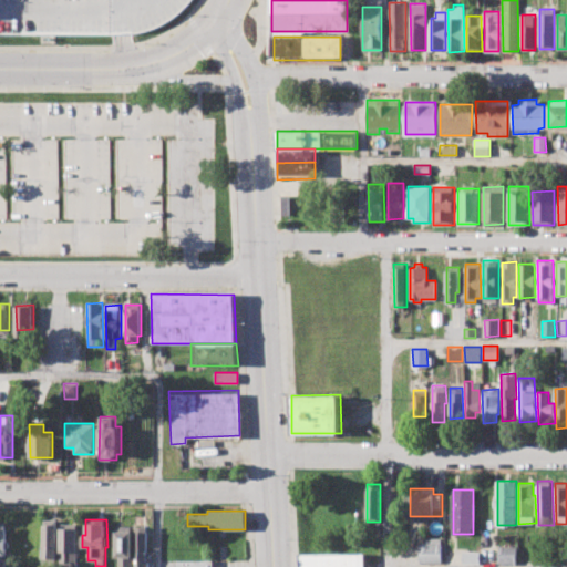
[(0,523),(0,566),(9,566),(9,527),(6,528),(6,523),(0,523)]
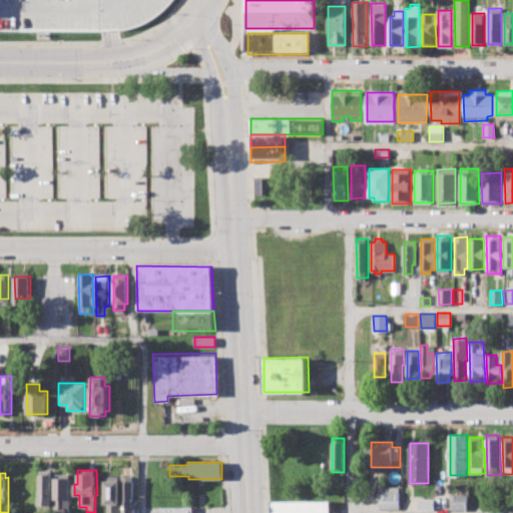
[(38,511),(38,473),(52,473),(52,511),(38,511)]
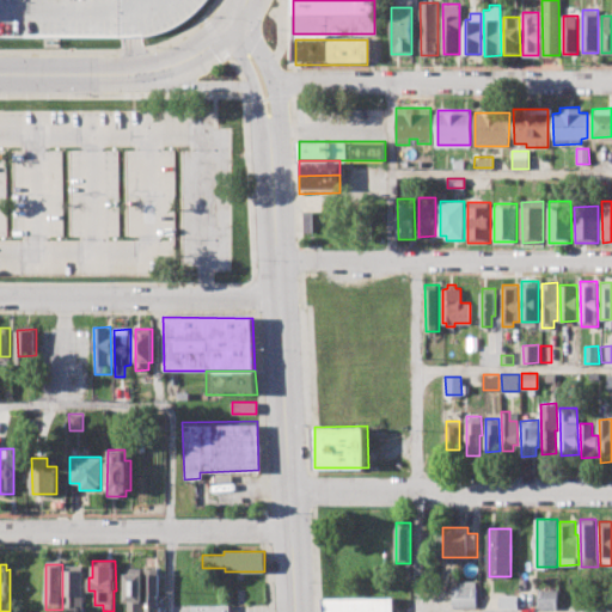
[(66,564),(66,611),(85,611),(85,564),(66,564)]
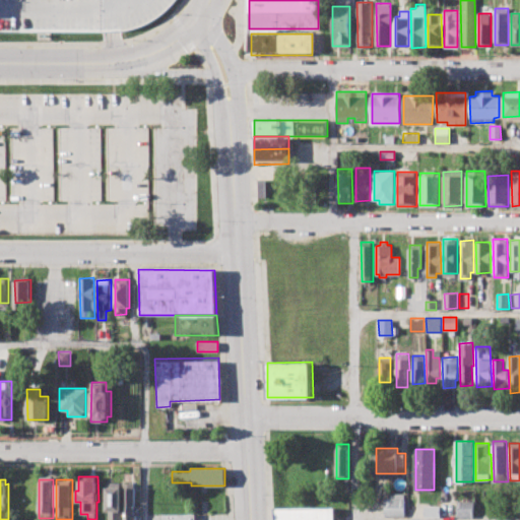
[(109,519),(109,511),(106,511),(106,481),(121,481),(122,519),(109,519)]
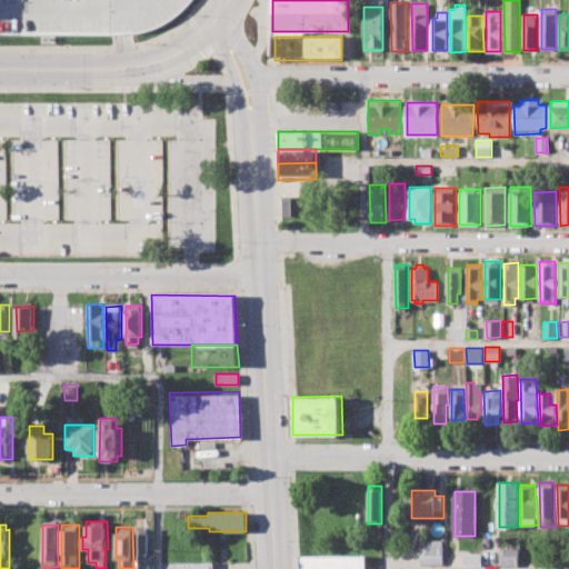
[(135,528),(135,568),(151,568),(151,561),(148,561),(147,528),(135,528)]
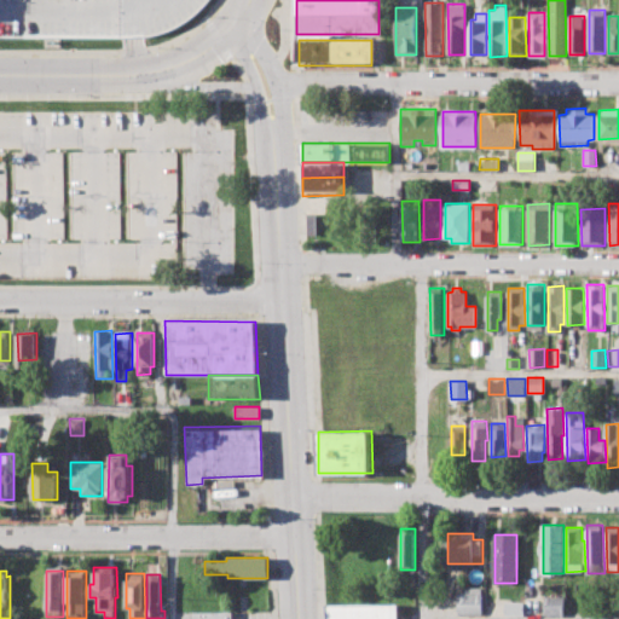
[(458,614),(458,593),(467,593),(467,588),(482,588),(482,614),(458,614)]
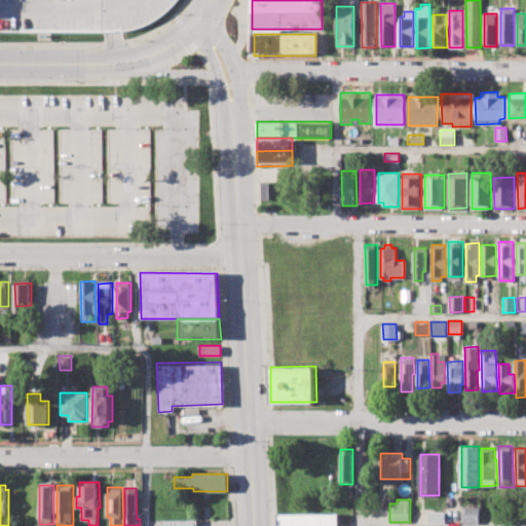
[(463,506),(480,506),(480,523),(463,523),(463,506)]
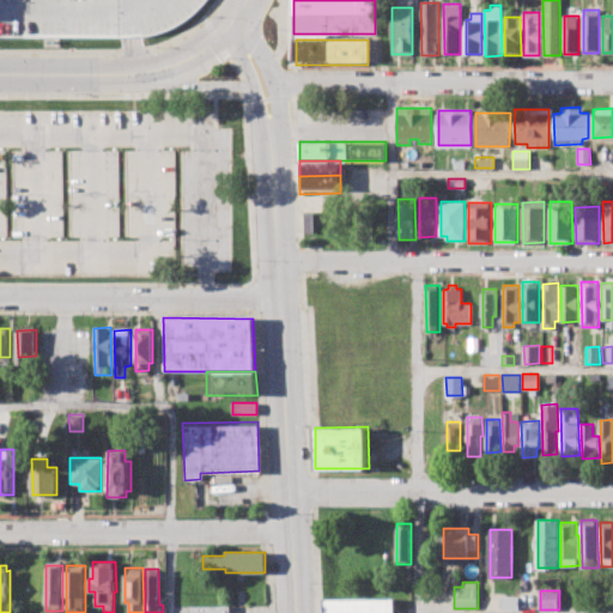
[(501,596),(520,596),(519,610),(501,608),(501,596)]
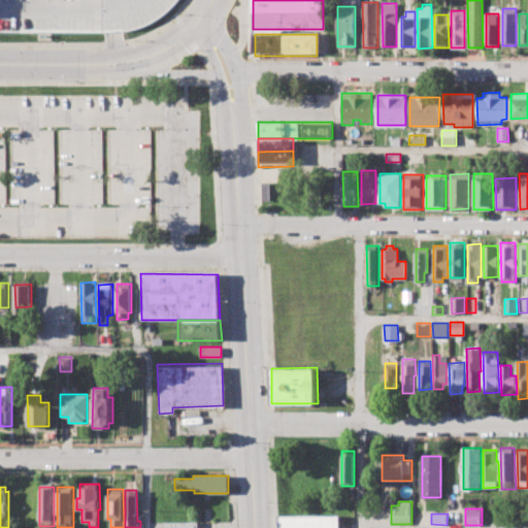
[(279,527),(279,515),(338,515),(338,527),(279,527)]
